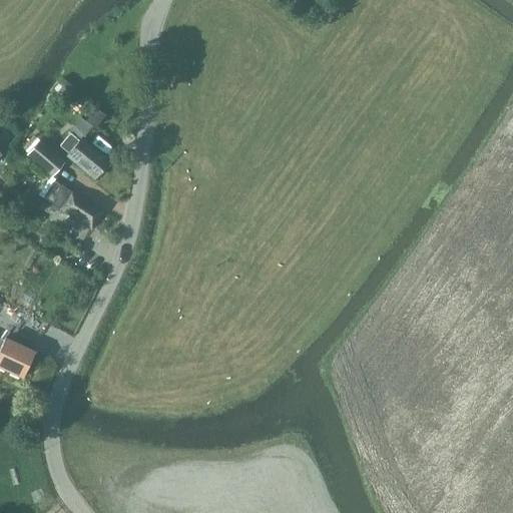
[(95,109),(85,123),(91,128),(93,129),(103,115),(95,109)]
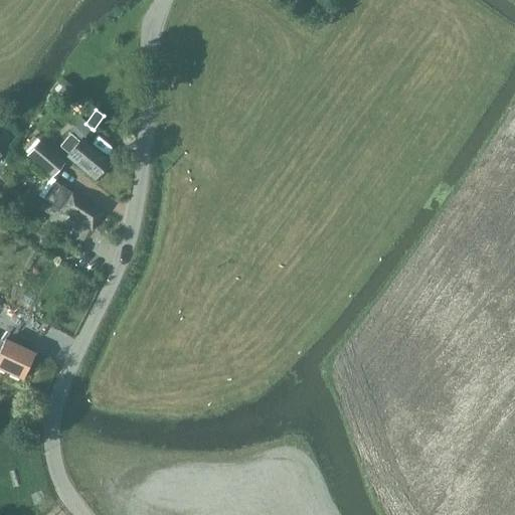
[(80,120),(69,133),(70,135),(80,142),(82,139),(92,129),(86,124),(84,124),(80,120)]
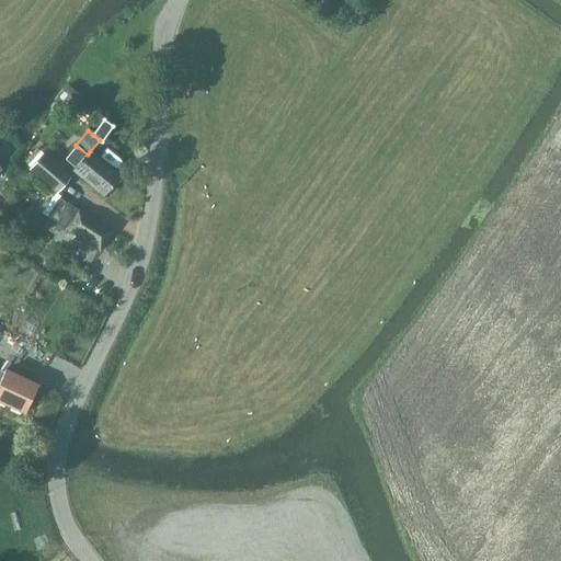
[(77,147),(66,160),(76,169),(73,172),(103,196),(119,176),(90,151),(88,155),(77,147)]
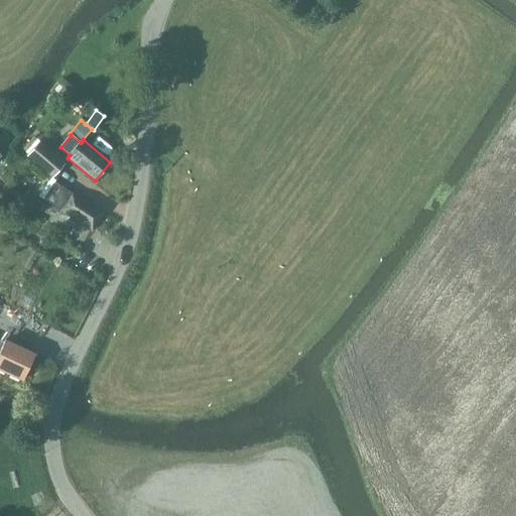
[(26,155),(52,178),(67,163),(40,141),(26,155)]
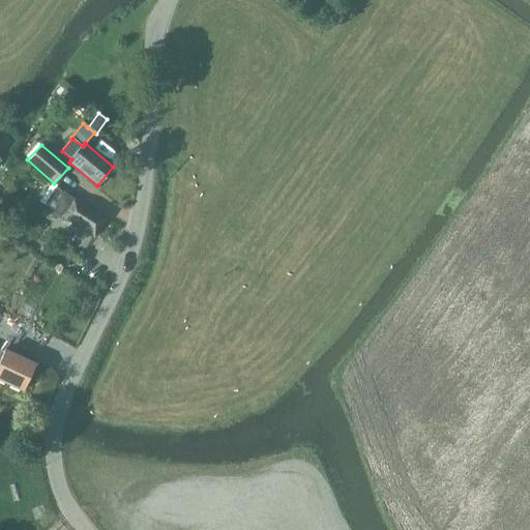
[(107,221),(55,187),(45,205),(94,238),(107,221)]
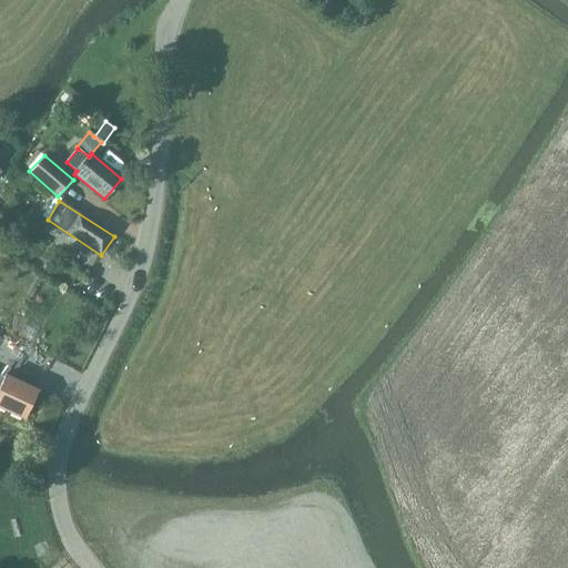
[(0,406),(24,418),(38,392),(6,375),(3,379),(0,377),(0,406)]
